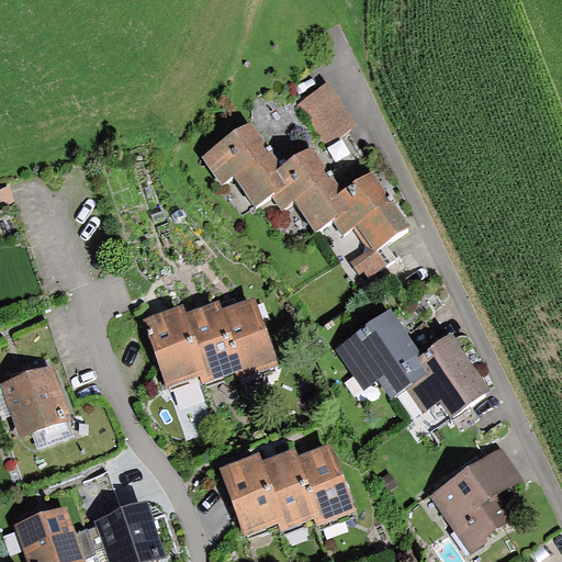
[(328,83),(296,107),(326,146),(358,123),(328,83)]
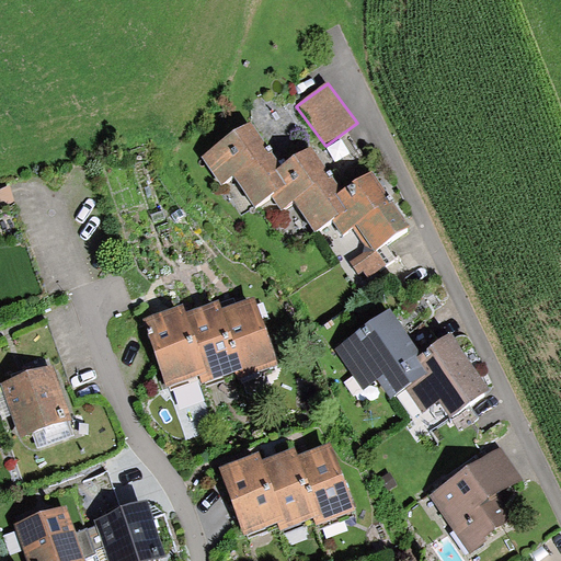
[(254,126),(205,161),(225,187),(237,179),(258,209),(274,197),(285,212),(296,204),(318,235),(334,222),(344,238),(354,231),(367,250),(377,252),(411,230),(374,174),(343,195),(312,149),(283,169),(254,126)]
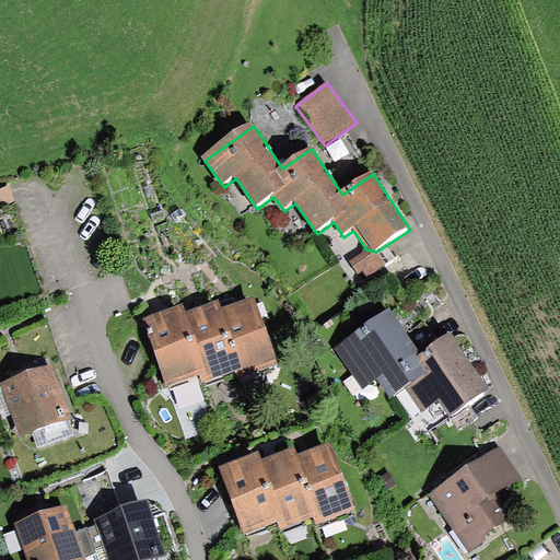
[(9,187),(0,189),(0,206),(14,201),(9,187)]
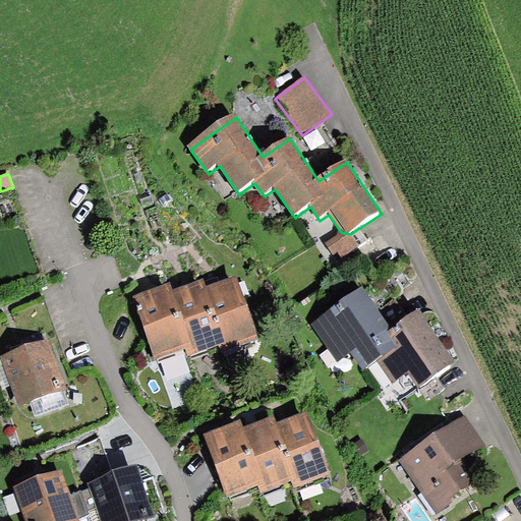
[(360,248),(350,234),(341,232),(339,238),(329,245),(336,255),(340,252),(345,258),(360,248)]
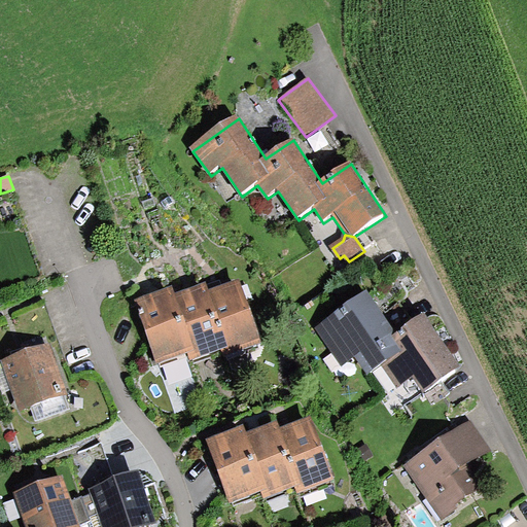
[(153,291),(136,299),(160,361),(187,351),(190,358),(224,346),(227,354),(262,342),(239,279),(225,283),(208,290),(205,282),(190,287),(175,293),(172,285),(153,291)]
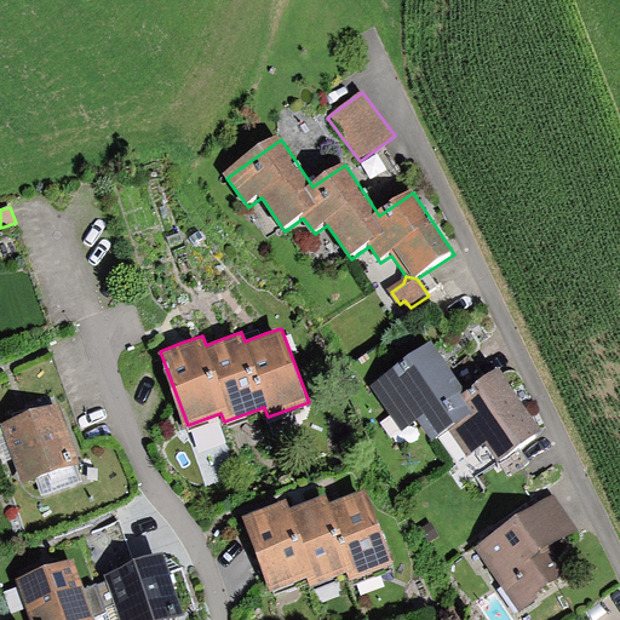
[(432,345),(372,388),(403,431),(418,420),(429,437),(446,425),(470,408),(460,395),(465,391),(432,345)]
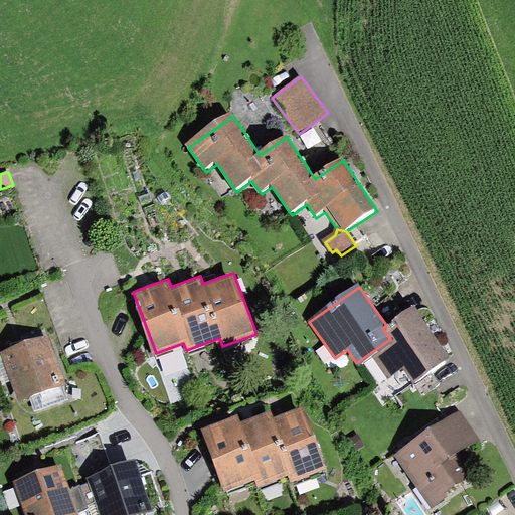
[(450,357),(413,306),(386,325),(382,328),(390,339),(370,353),(389,379),(402,369),(412,383),(450,357)]
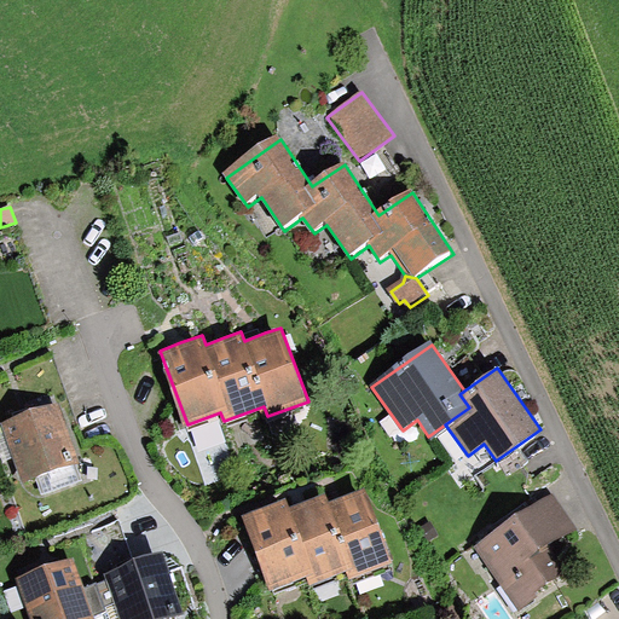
[(61,405),(7,423),(29,484),(81,466),(61,405)]
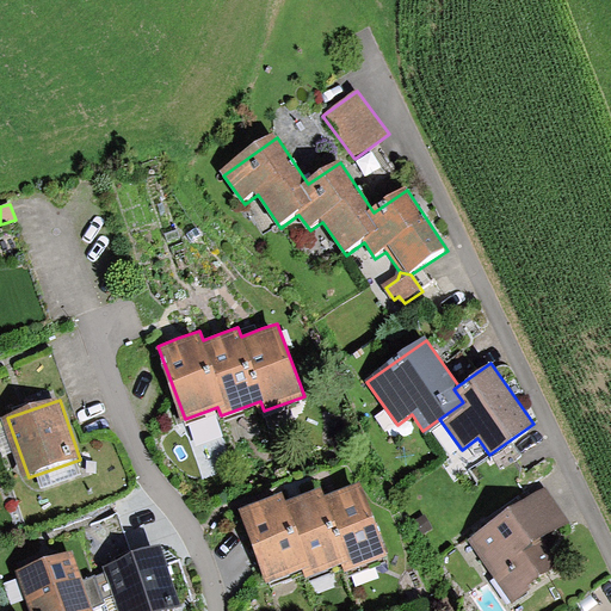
[(388,555),(362,483),(341,491),(325,497),(321,488),(302,495),(288,501),(284,492),(263,501),(241,508),(269,581),(302,569),(304,575),(341,562),(345,572),(388,555)]
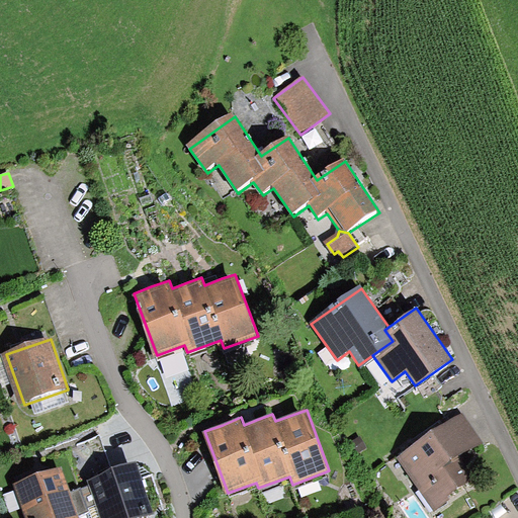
[(461,413),(397,458),(433,510),(450,498),(449,496),(473,479),(459,458),(482,442),(461,413)]
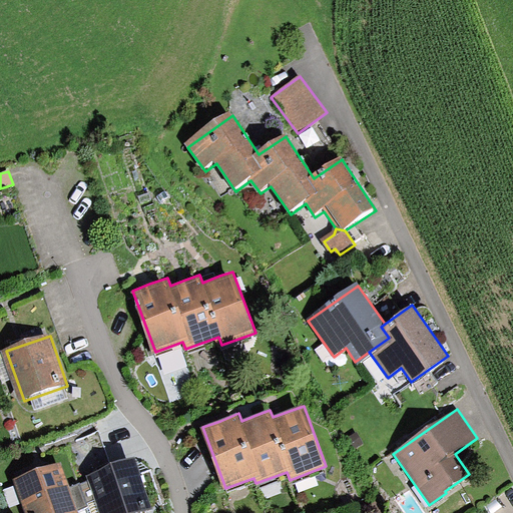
[(134,459),(87,475),(100,512),(141,512),(152,510),(134,459)]
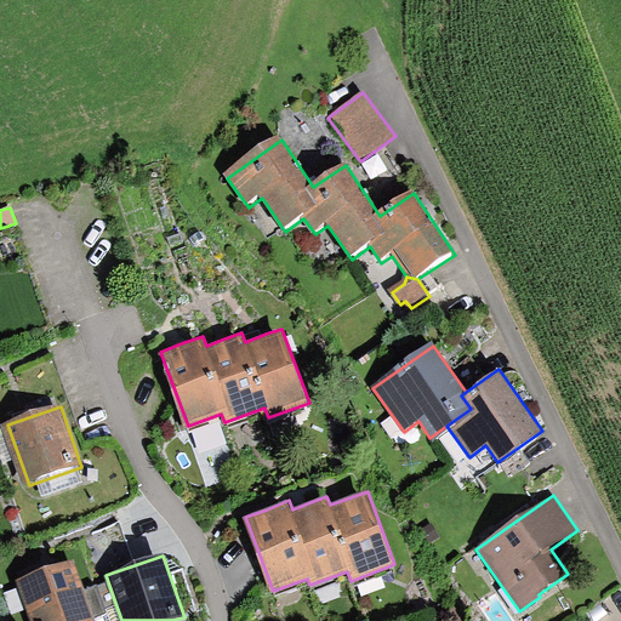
[(93,620),(73,563),(17,584),(30,620),(93,620)]
